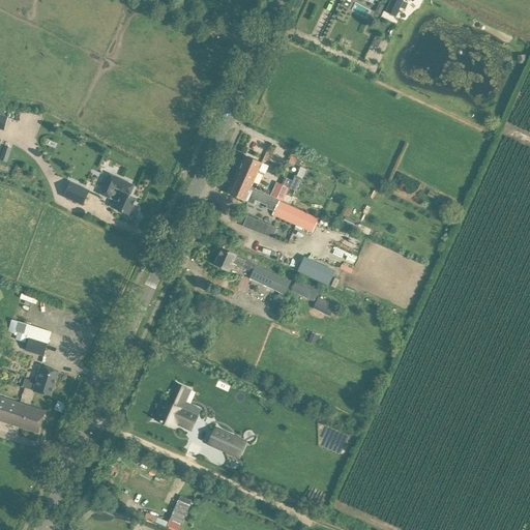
[(391,0),(386,12),(395,17),(403,0),(391,0)]
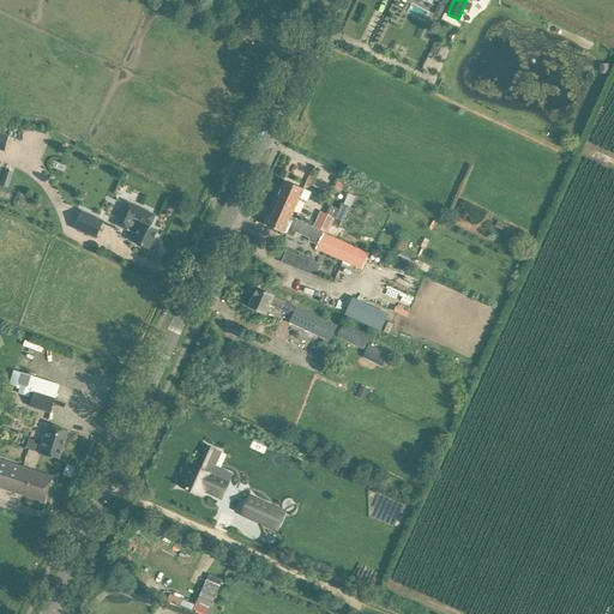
[(434,46),(431,52),(438,55),(441,49),(434,46)]
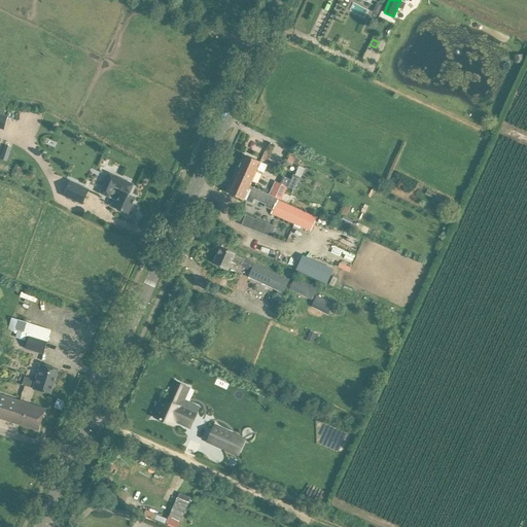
[(4,145),(0,157),(0,159),(7,162),(11,147),(4,145)]
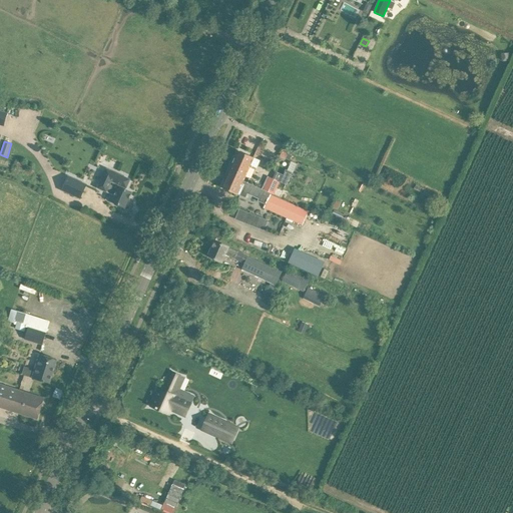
[(257,167),(261,160),(238,150),(230,168),(236,171),(234,176),(243,180),(250,164),(257,167)]
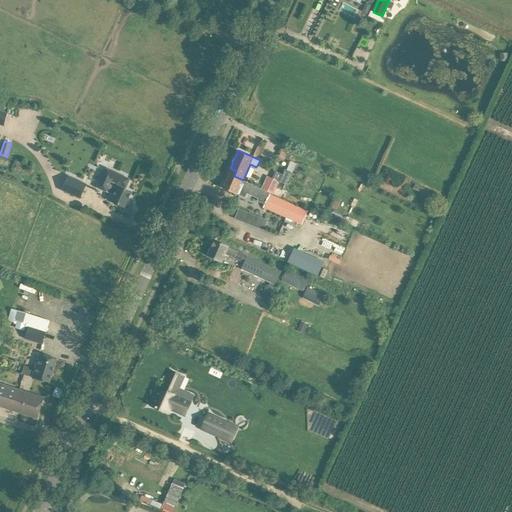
[(282,150),(278,158),(283,161),(284,158),(289,160),(291,155),(287,153),(282,150)]
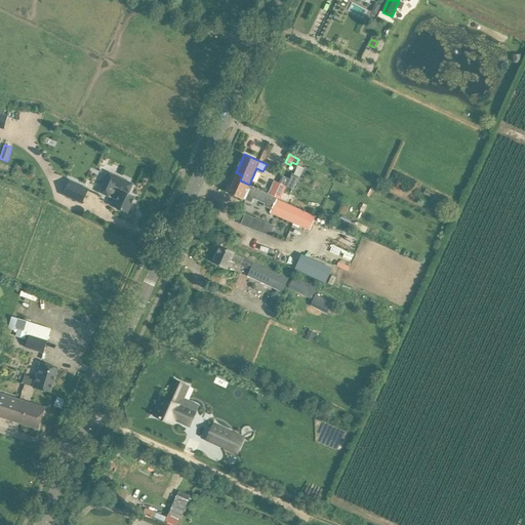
[(114,206),(128,212),(135,197),(128,194),(133,184),(109,172),(101,192),(117,200),(114,206)]
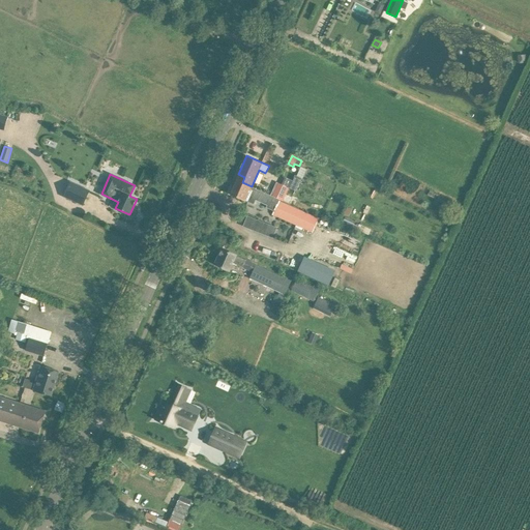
[(252,186),(242,182),(244,177),(238,174),(229,194),(254,205),(256,200),(267,205),(266,207),(274,211),(273,214),(313,231),(318,219),(278,202),(280,200),(271,196),(252,186)]
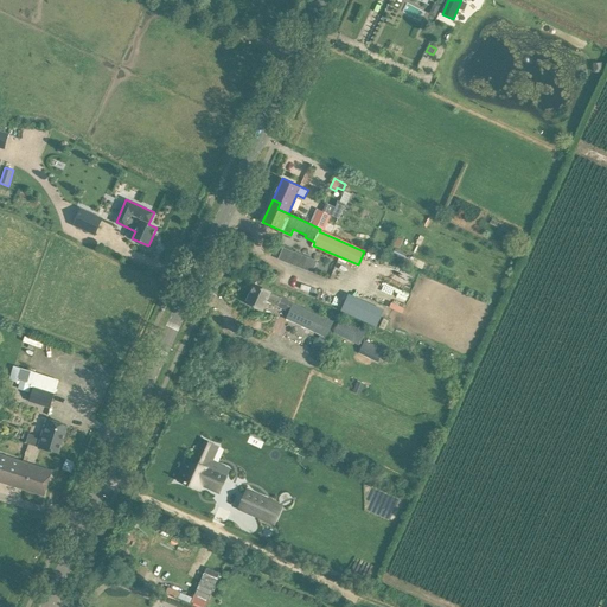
[(311,224),(320,229),(332,234),(338,218),(340,219),(346,204),(337,200),(334,208),(331,206),(328,213),(318,209),(311,224)]
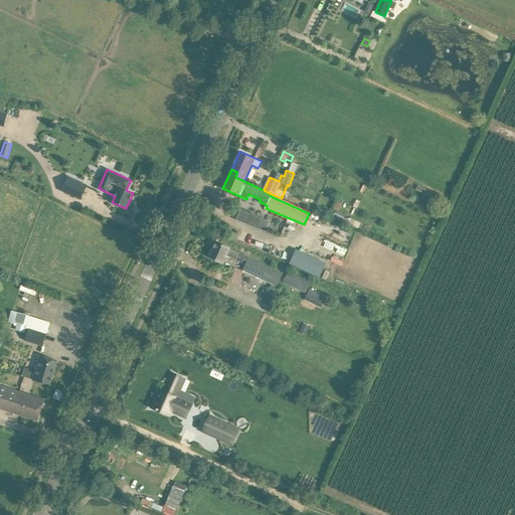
[(68,177),(62,190),(80,199),(87,185),(68,177)]
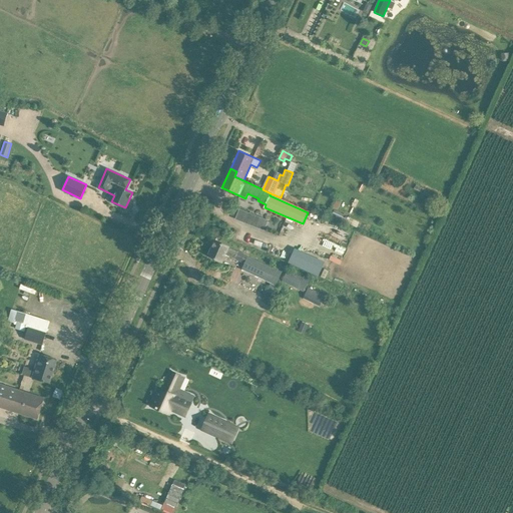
[(255,227),(260,217),(242,210),(238,220),(255,227)]
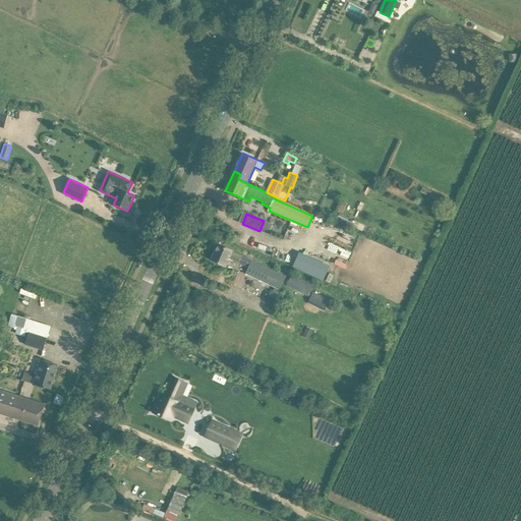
[(339,216),(336,222),(346,226),(348,220),(346,219),(339,216)]
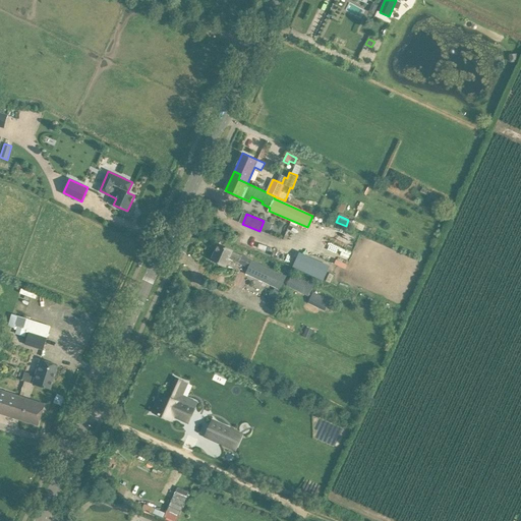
[(232,250),(228,248),(218,244),(212,259),(225,266),(229,258),(239,264),(239,263),(249,267),(246,274),(281,289),(287,277),(252,261),(252,258),(242,254),(242,255),(232,251),(232,250)]
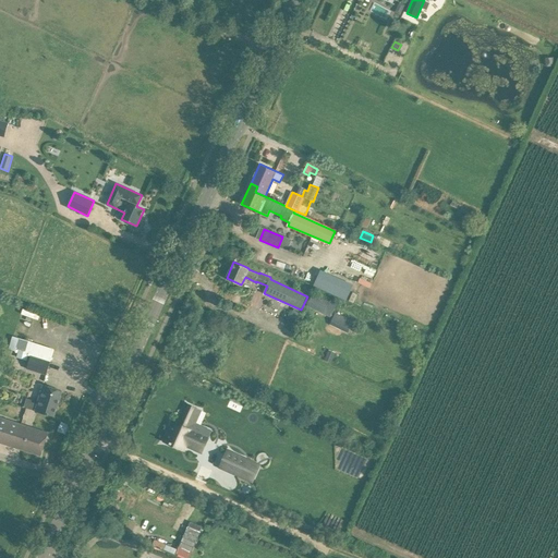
[(341,298),(342,295),(346,289),(323,277),(318,286),(341,298)]
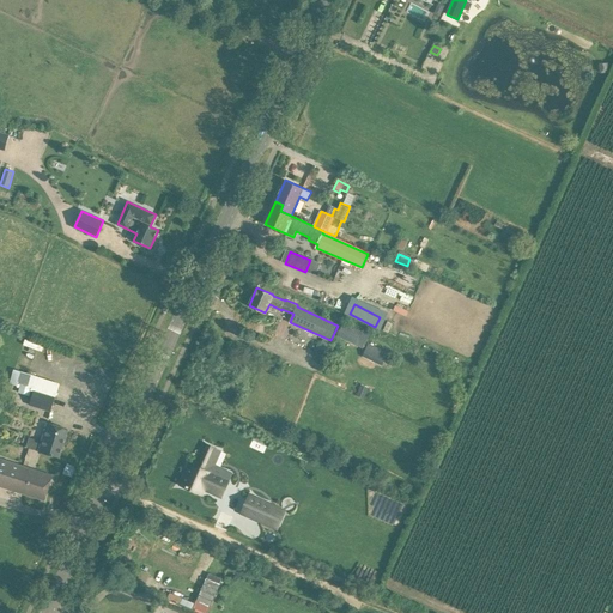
[(363,349),(370,333),(364,329),(363,332),(344,322),(337,335),(363,349)]
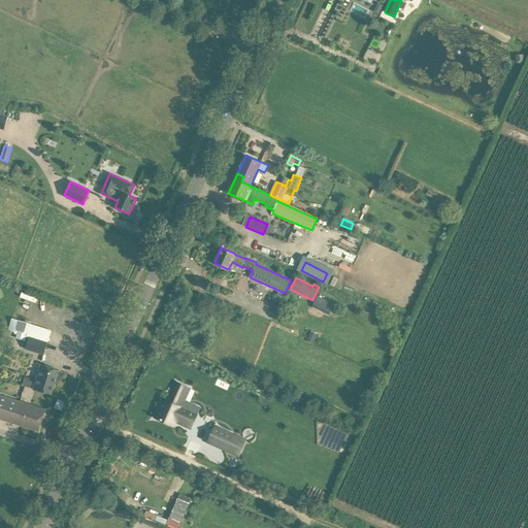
[(23,293),(20,302),(35,307),(38,298),(23,293)]
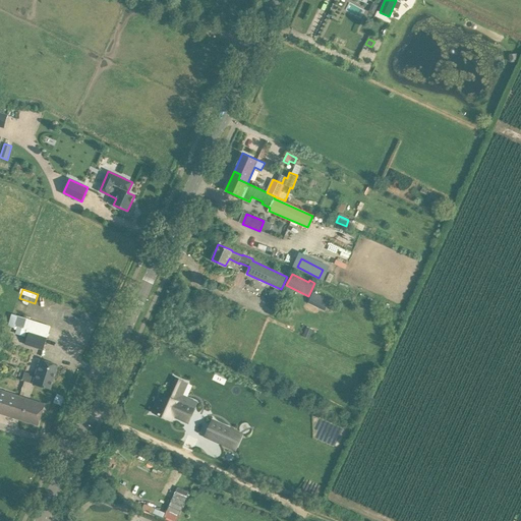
[(312,292),(308,302),(325,310),(330,300),(313,293),(312,292)]
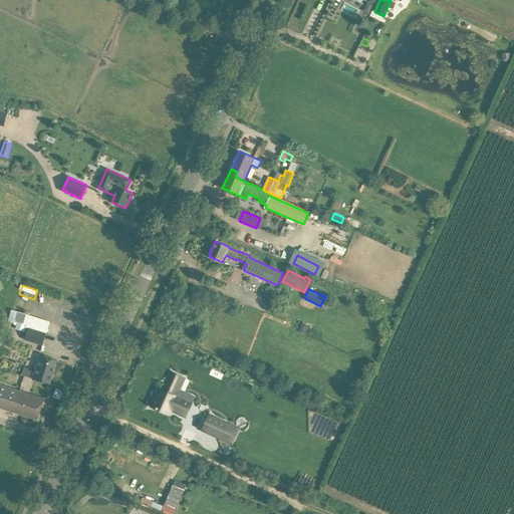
[(18,311),(15,319),(24,322),(26,314),(18,311)]
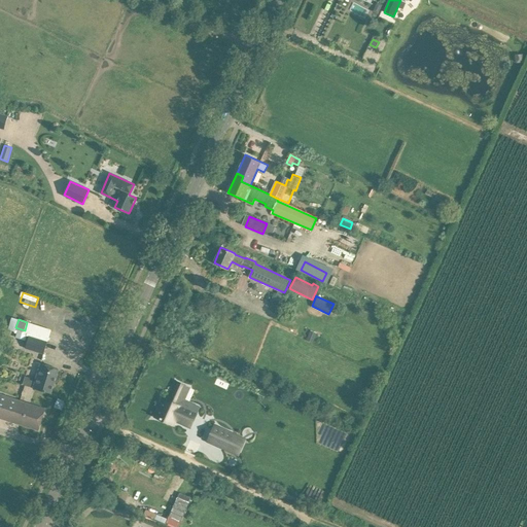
[(310,329),(306,339),(312,342),(316,332),(310,329)]
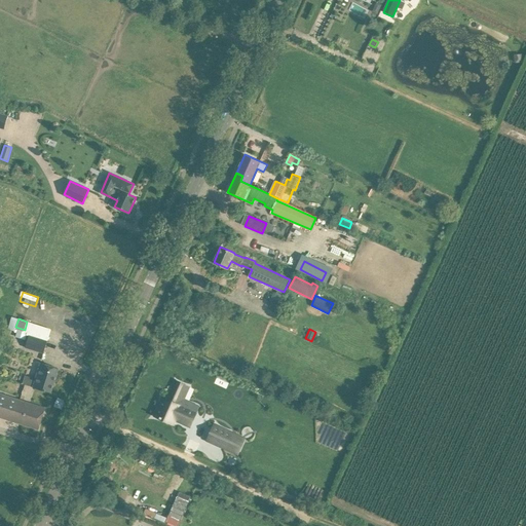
[(17,330),(15,337),(25,340),(28,332),(17,330)]
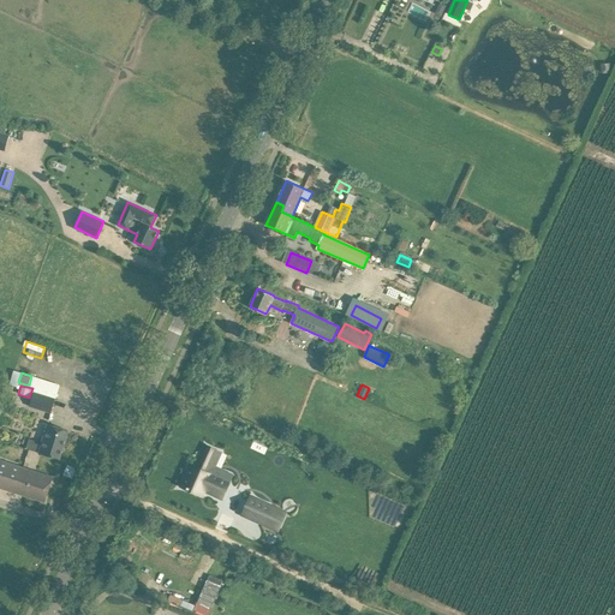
[(55,399),(45,395),(36,393),(31,406),(52,413),(55,399)]
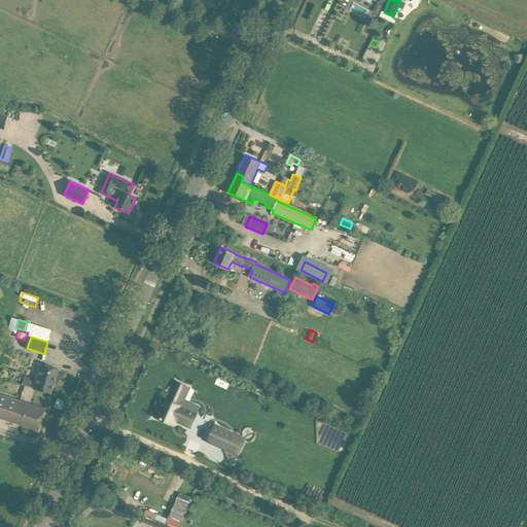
[(59,370),(48,366),(41,364),(36,380),(25,376),(23,385),(34,388),(50,393),(59,370)]
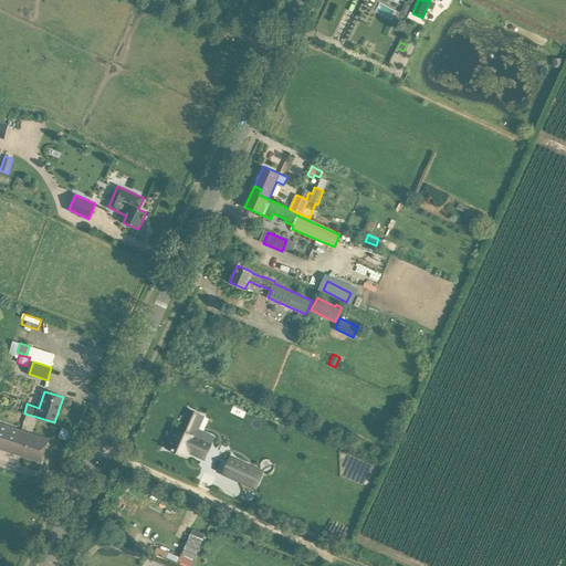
[(177,428),(168,448),(186,456),(188,451),(205,458),(213,438),(192,428),(199,415),(189,410),(180,430),(177,428)]
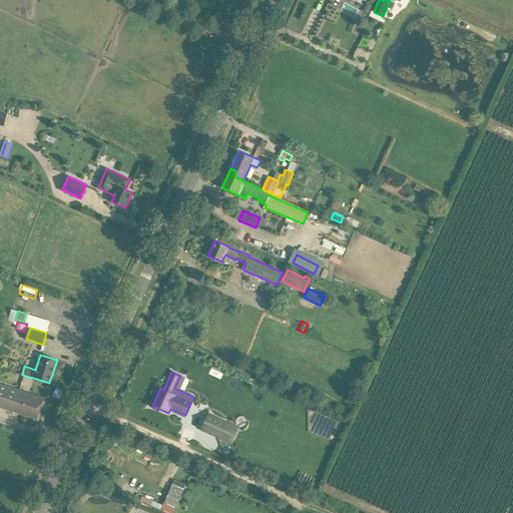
[(245,389),(249,379),(241,376),(237,385),(233,384),(229,392),(239,396),(243,387),(245,389)]
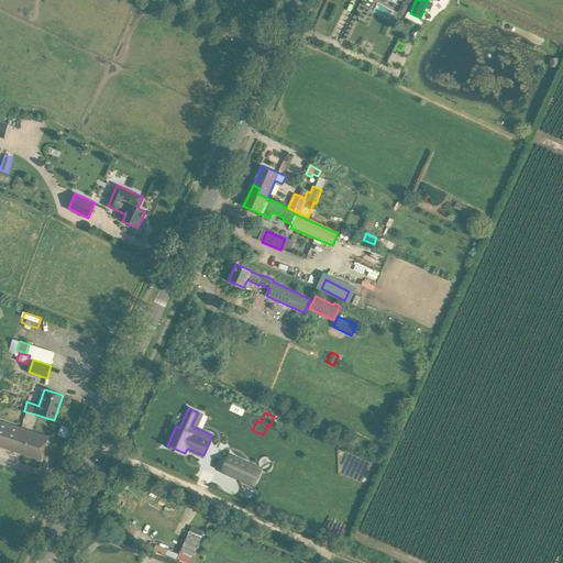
[(0,445),(23,454),(42,460),(48,438),(0,421),(0,445)]
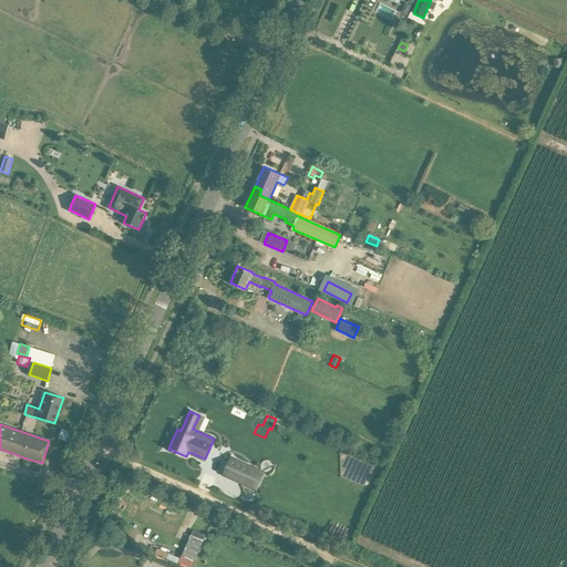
[(244,483),(249,473),(250,468),(230,459),(224,474),(244,483)]
